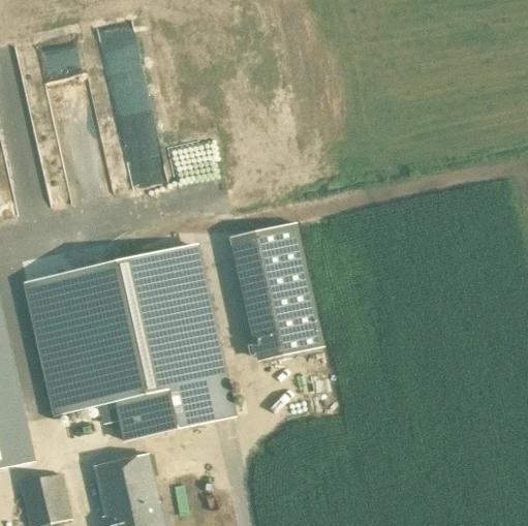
[(254,359),(323,345),(298,219),(229,234),(254,359)]
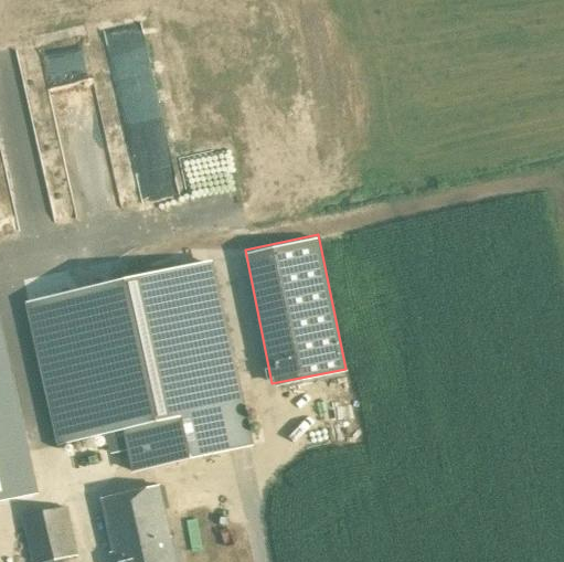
[(60,441),(123,427),(131,470),(253,443),(211,258),(120,281),(29,301),(60,441)]
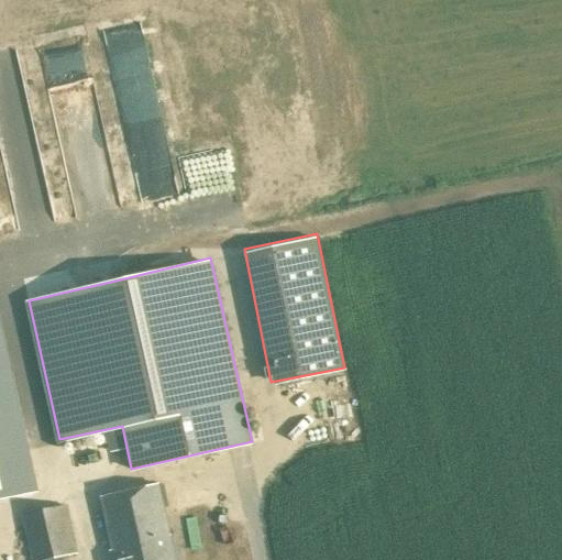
[(0,497),(32,491),(0,348),(0,497)]
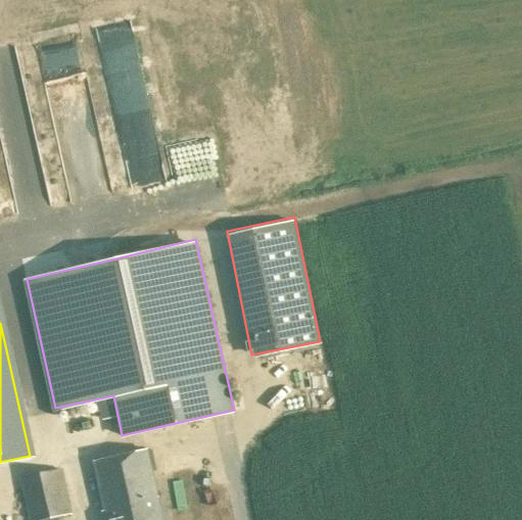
[(106,519),(161,519),(146,446),(93,459),(106,519)]
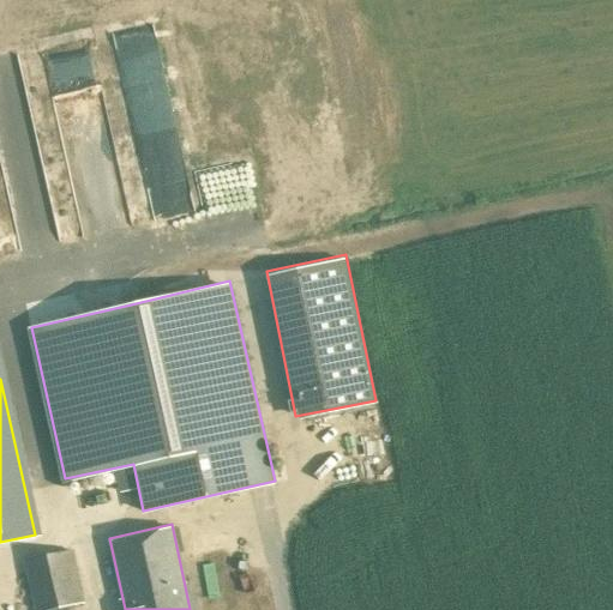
[(68,609),(67,604),(83,601),(71,548),(22,559),(32,609),(68,609)]
